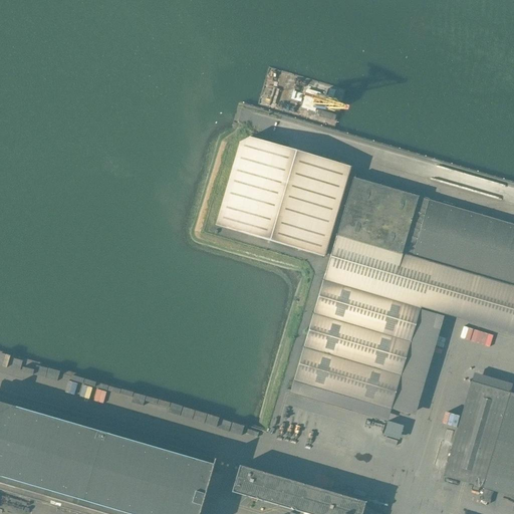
[(214,225),(323,257),(350,167),(247,137),(238,142),(214,225)]
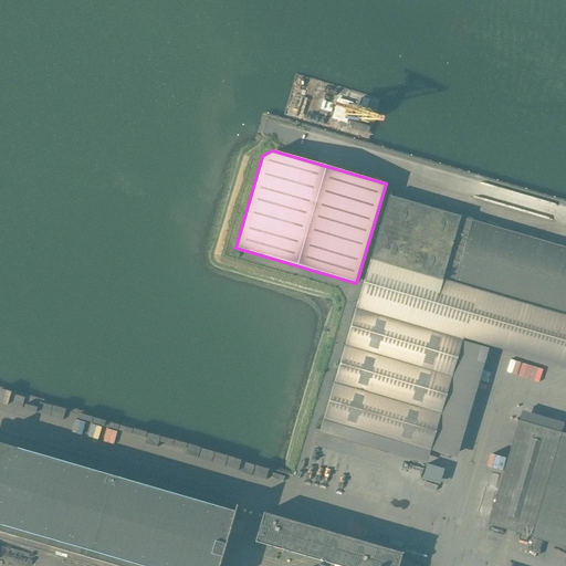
[(565,317),(565,248),(392,197),(391,198),(388,196),(369,260),(565,317)]
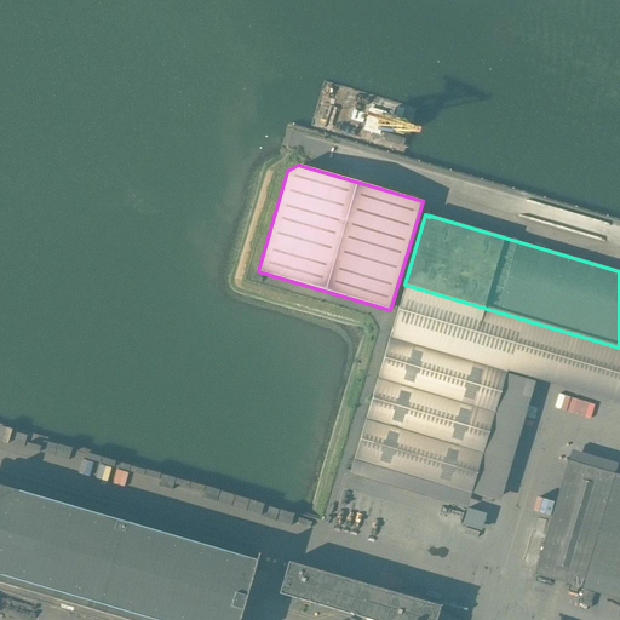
[(471,493),(506,371),(619,403),(619,348),(405,285),(354,459),(471,493)]
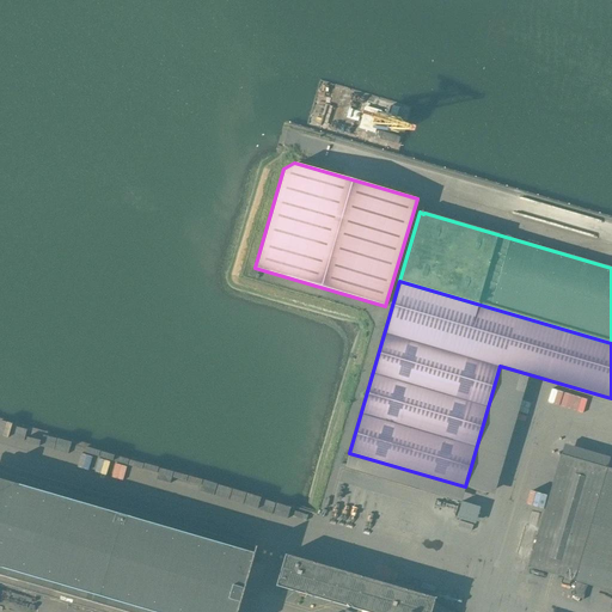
[(611,591),(611,469),(562,456),(530,568),(611,591)]
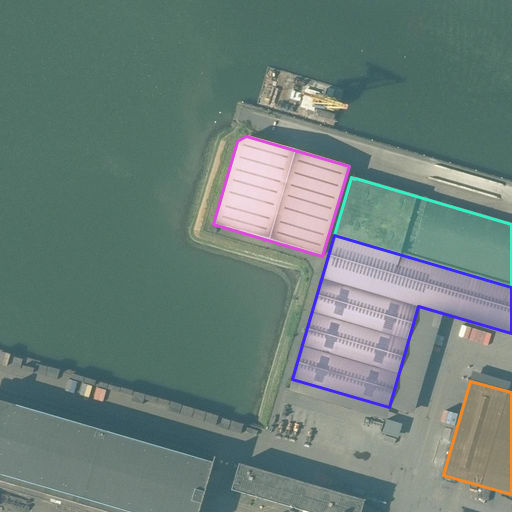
[(0,488),(81,511),(197,511),(199,507),(208,510),(214,491),(204,488),(215,452),(0,388),(0,488)]
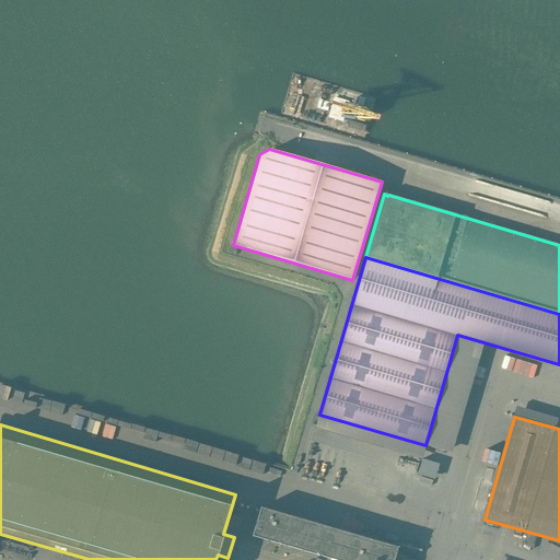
[(348,471),(358,477),(363,467),(370,471),(372,467),(364,463),(366,461),(371,464),(372,462),(359,455),(354,463),(352,462),(348,471)]
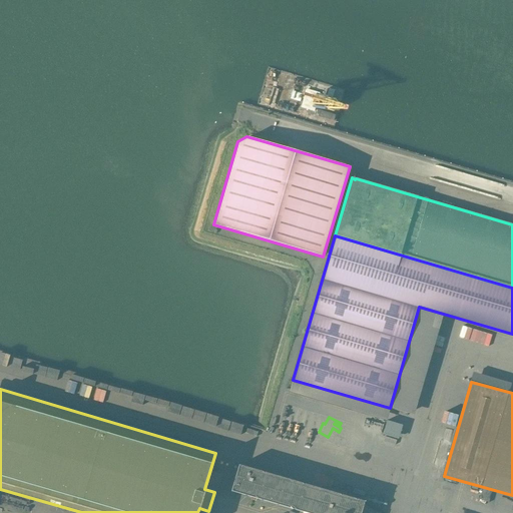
[(398,440),(403,426),(387,421),(383,435),(398,440)]
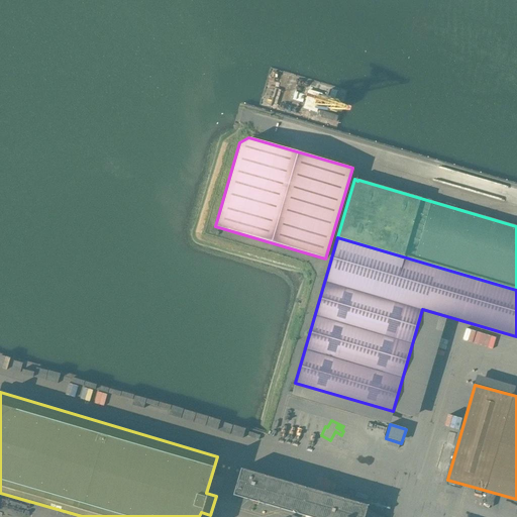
[(378,516),(377,516),(362,507),(362,506),(363,505),(356,503),(356,504),(240,470),(232,495),(308,516),(378,516)]
